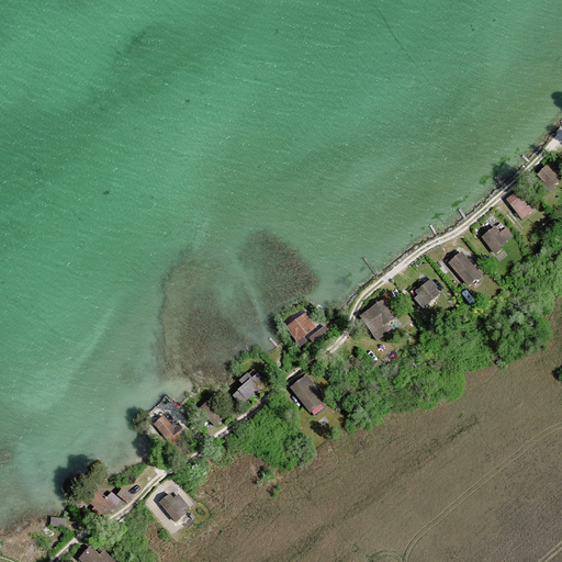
[(539,176),(550,187),(559,178),(547,167),(539,176)]
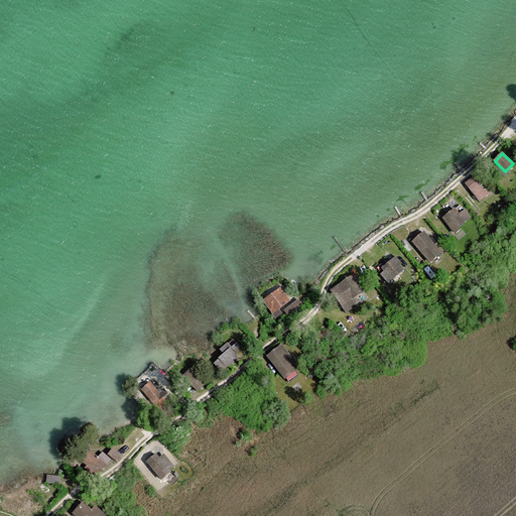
[(469,185),(481,204),(492,196),(479,178),(469,185)]
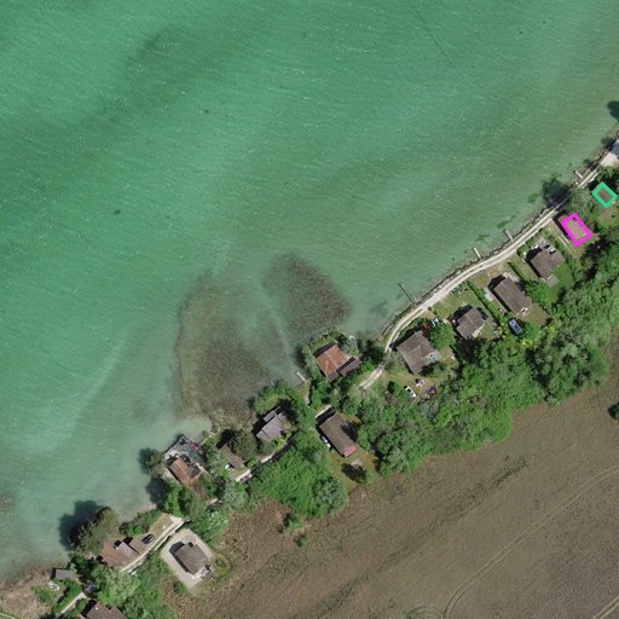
[(542,255),(531,264),(542,277),(565,260),(557,252),(545,261),(542,255)]
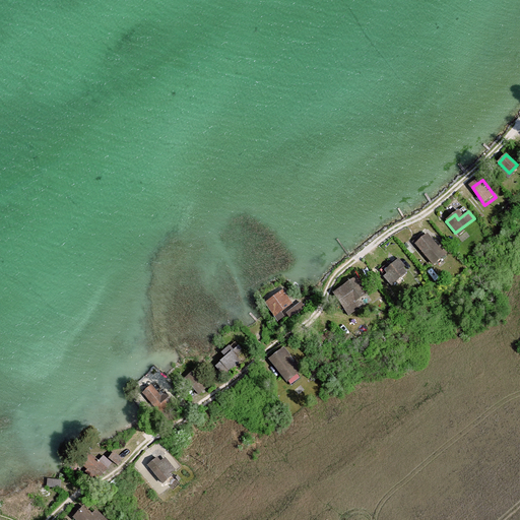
[(443,258),(426,238),(415,246),(433,267),(443,258)]
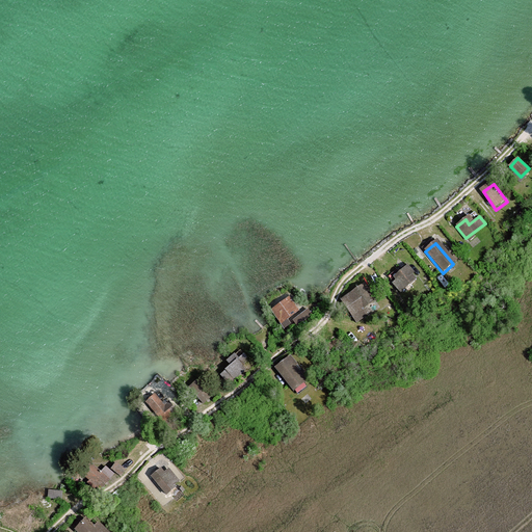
[(392,278),(404,292),(416,283),(403,268),(392,278)]
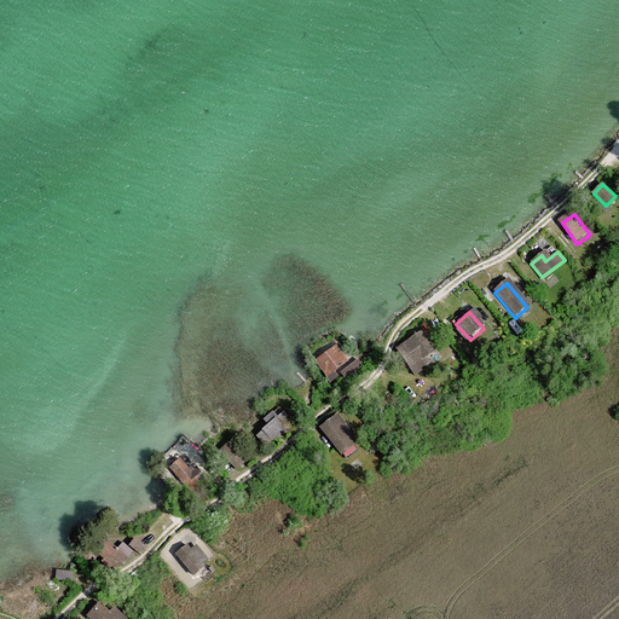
[(440,358),(423,331),(398,348),(415,375),(440,358)]
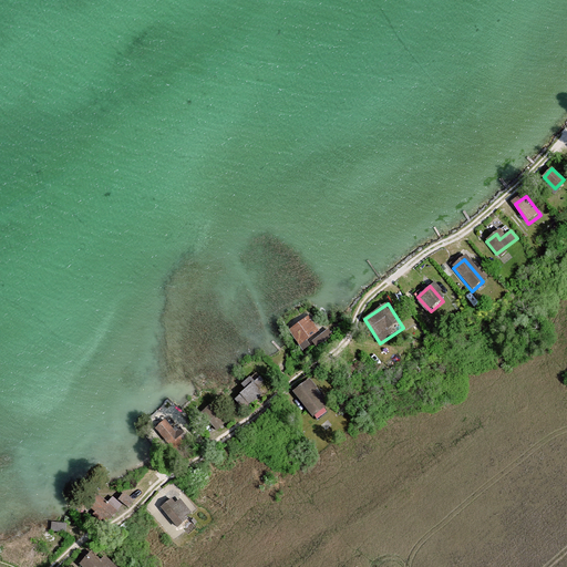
[(306,318),(288,331),(298,344),(316,332),(306,318)]
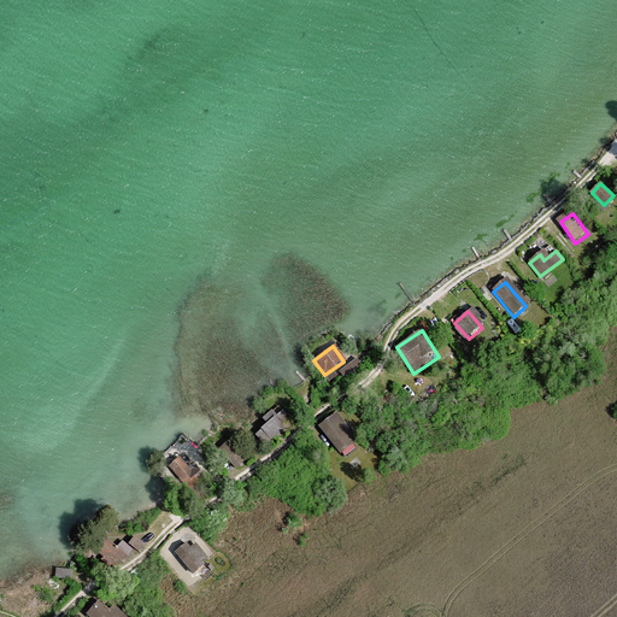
[(341,365),(346,375),(365,364),(359,354),(341,365)]
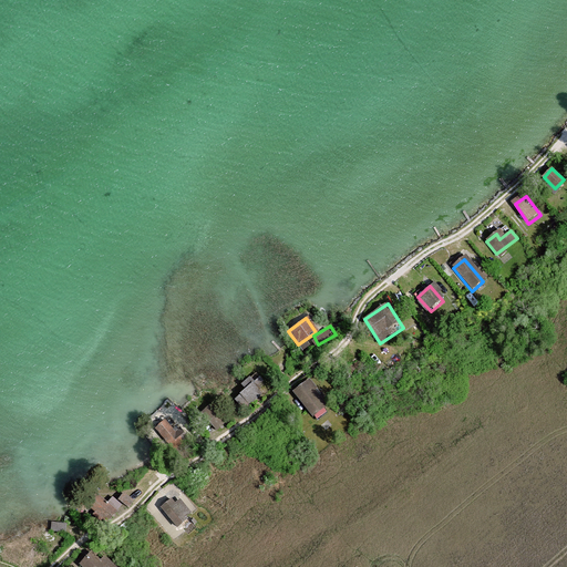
[(233,400),(244,412),(268,389),(257,377),(233,400)]
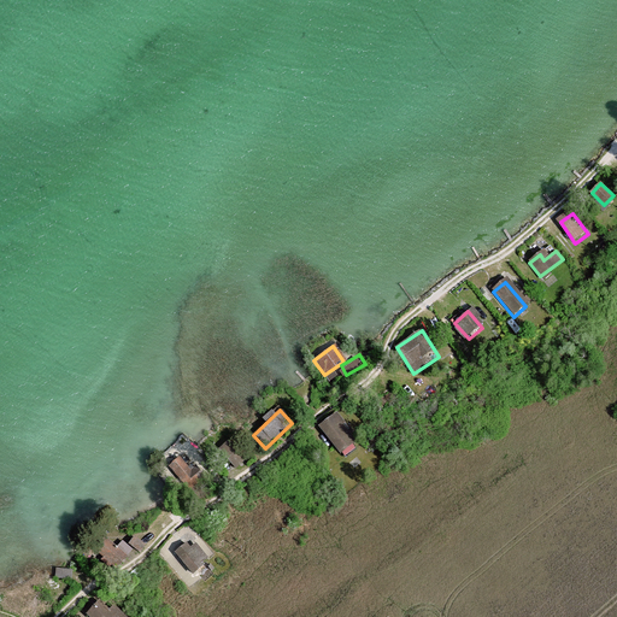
[(335,417),(318,428),(339,457),(356,445),(335,417)]
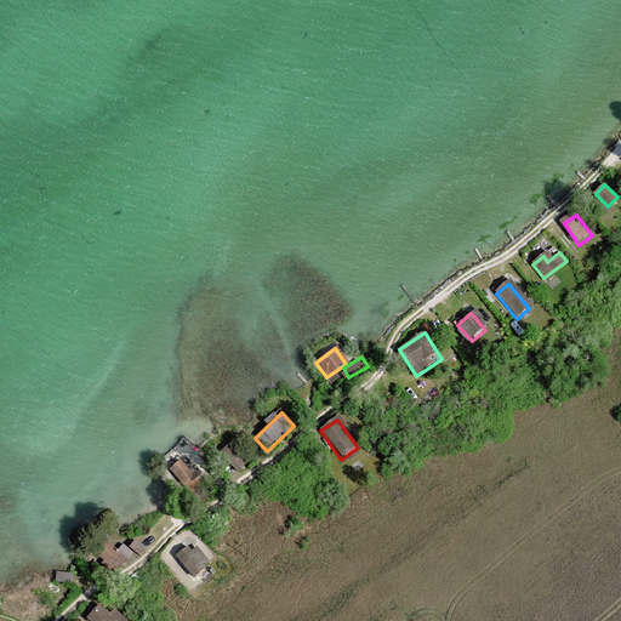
[(218,454),(235,472),(245,465),(228,445),(218,454)]
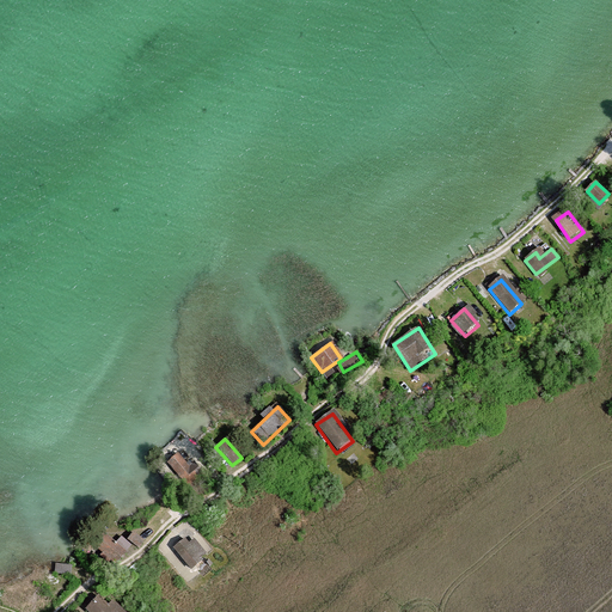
[(177,453),(166,464),(189,488),(200,477),(177,453)]
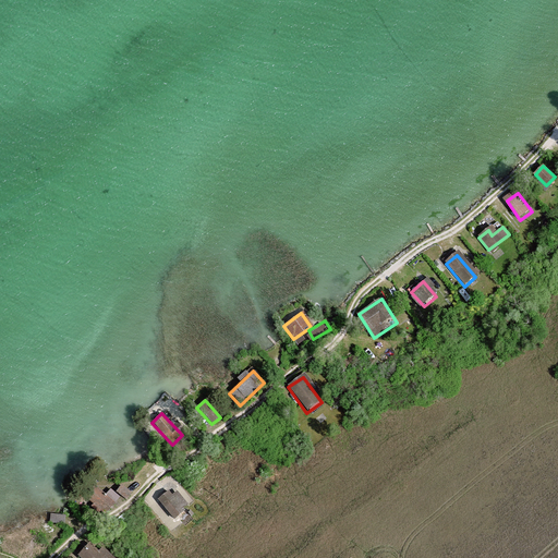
[(168,493),(159,500),(172,517),(186,505),(176,492),(170,496),(168,493)]
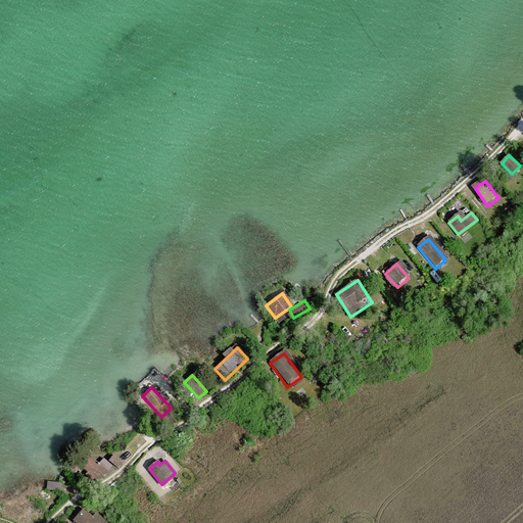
[(83,510),(72,522),(73,522),(105,522),(96,514),(92,518),(83,510)]
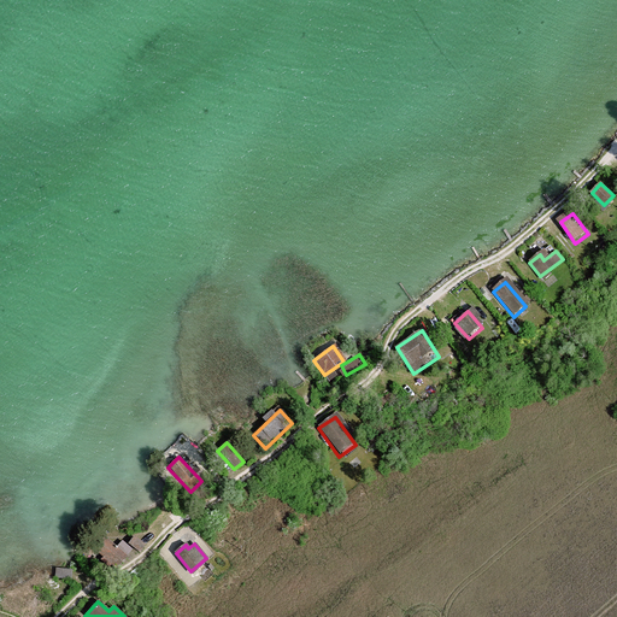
All buildings are outlined.
